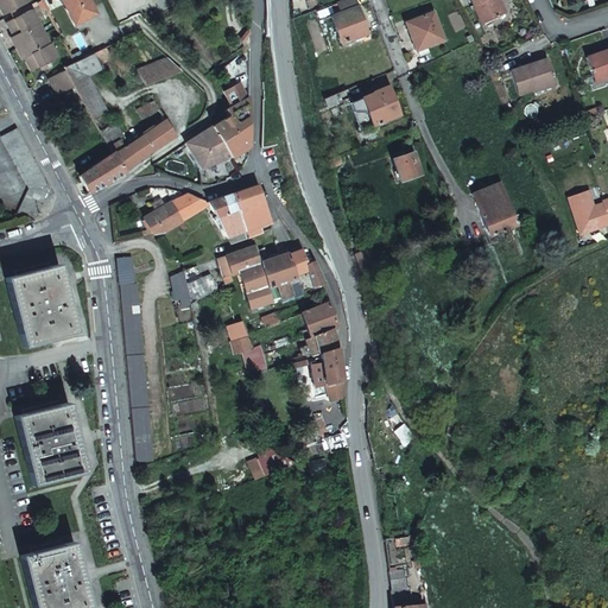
[(27,1),(26,0),(0,0),(0,8),(2,14),(27,1)]
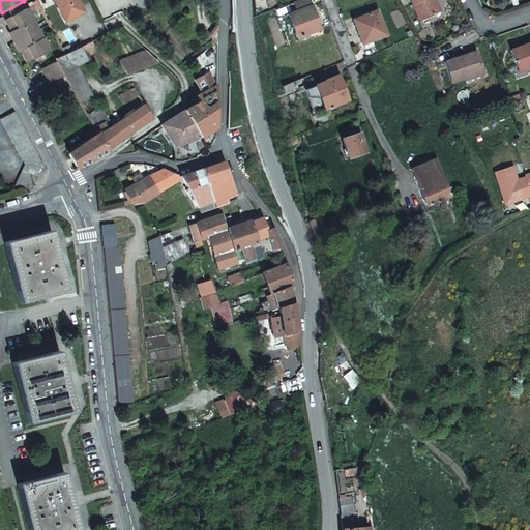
[(53,0),(57,7),(60,5),(68,20),(83,10),(77,0),(53,0)]
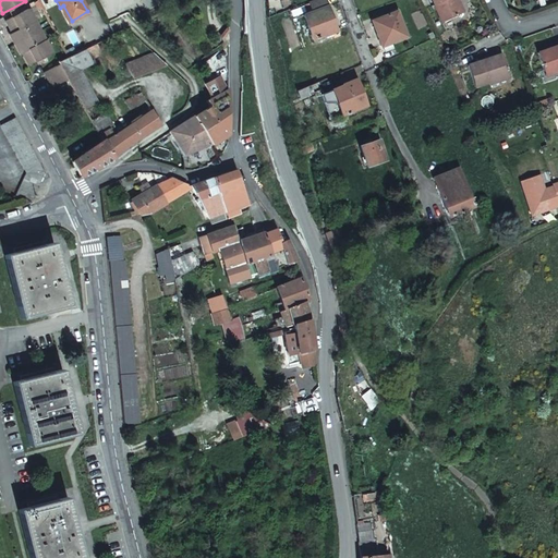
[(325,0),(312,0),(308,1),(310,3),(305,5),(307,13),(303,15),(313,39),(337,31),(325,0)]
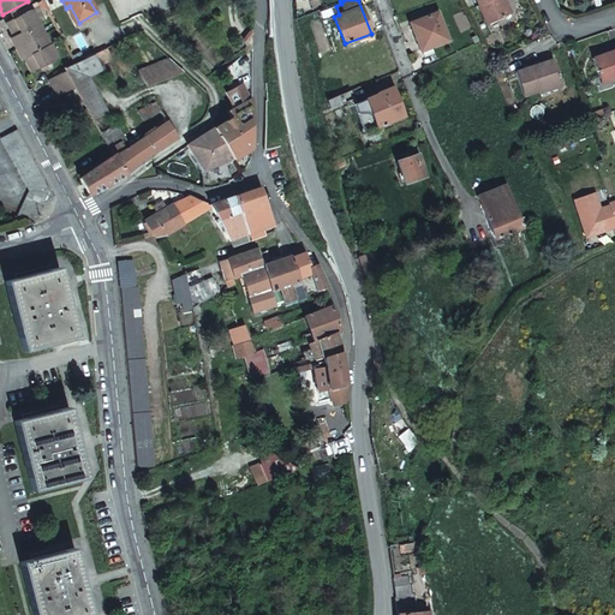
[(500,0),(476,0),(488,25),(508,17),(500,0)]
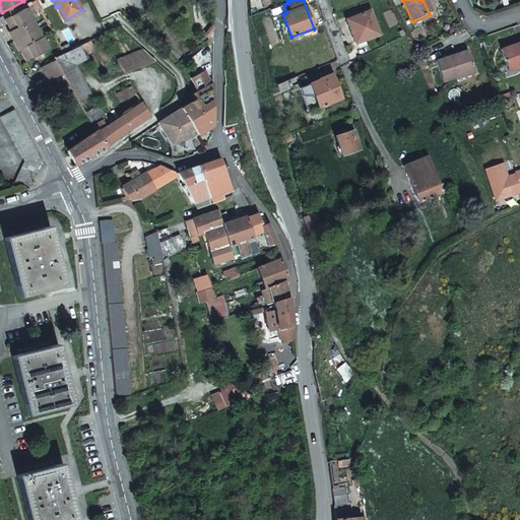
[(433,12),(426,0),(423,0),(430,14),(433,12)]
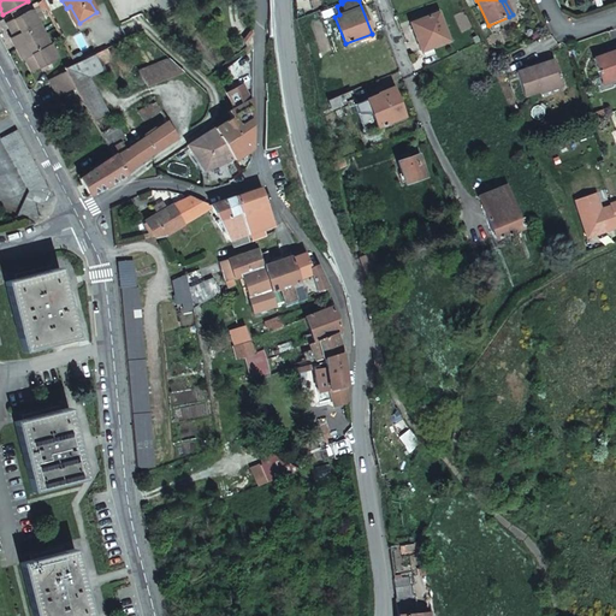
[(70,6),(66,9),(76,24),(80,23),(70,6)]
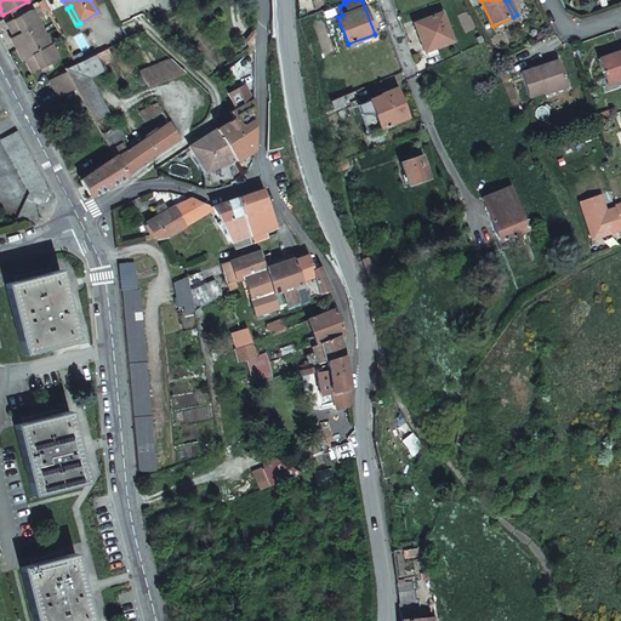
[(6,22),(20,47),(45,34),(32,10),(6,22)]
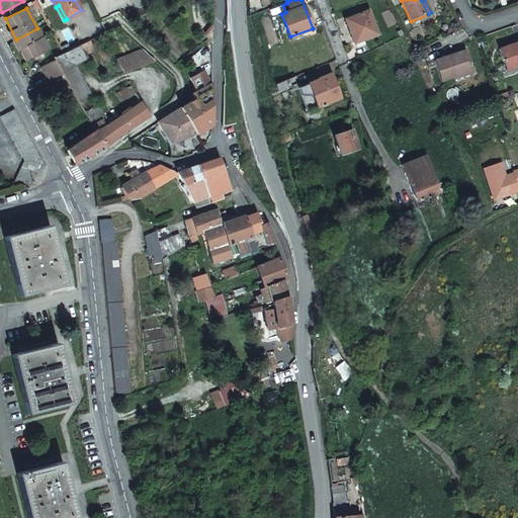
[(351,31),(349,32),(353,45),(377,35),(368,11),(347,19),(351,31)]
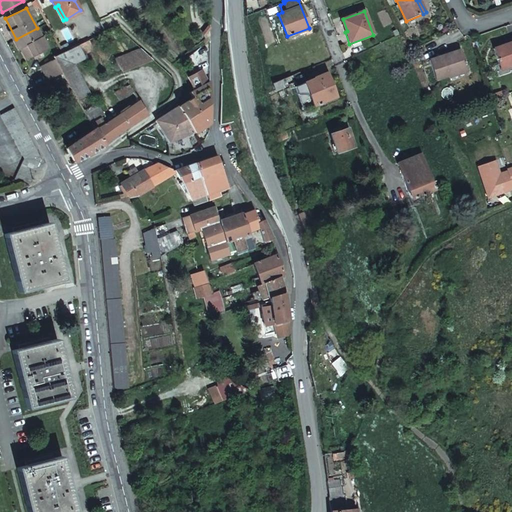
[(37,28),(16,39),(27,59),(47,48),(37,28)]
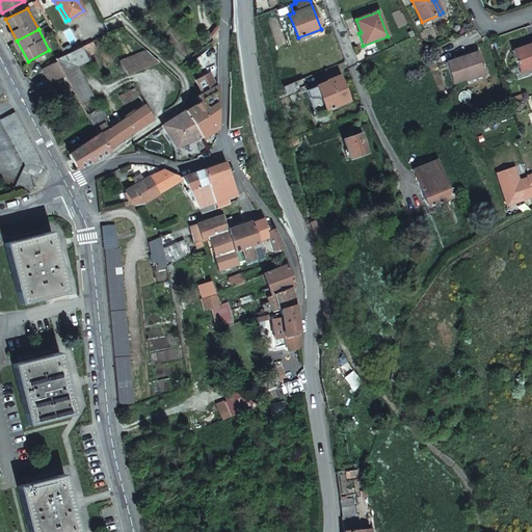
[(56,58),(57,59),(61,67),(62,69),(73,63),(97,51),(92,42),(65,54),(56,58)]
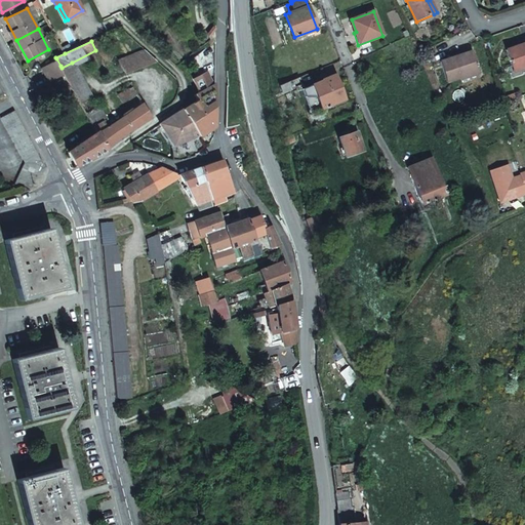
[(524,46),(509,52),(514,69),(524,65),(524,46)]
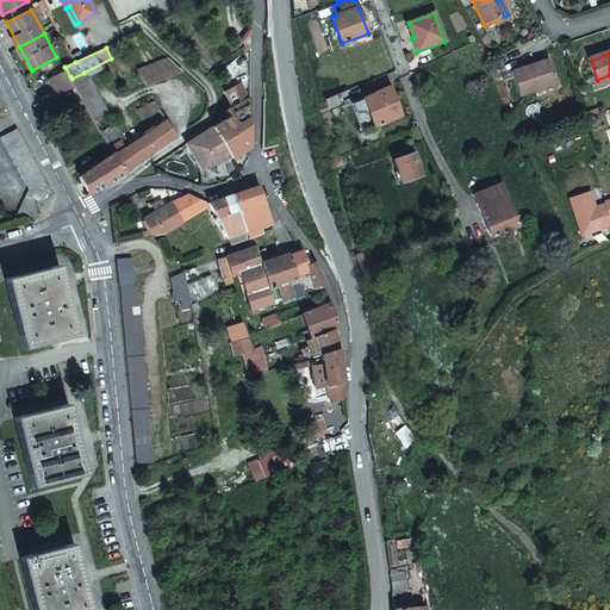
[(145,86),(179,69),(173,63),(166,56),(137,70),(145,86)]
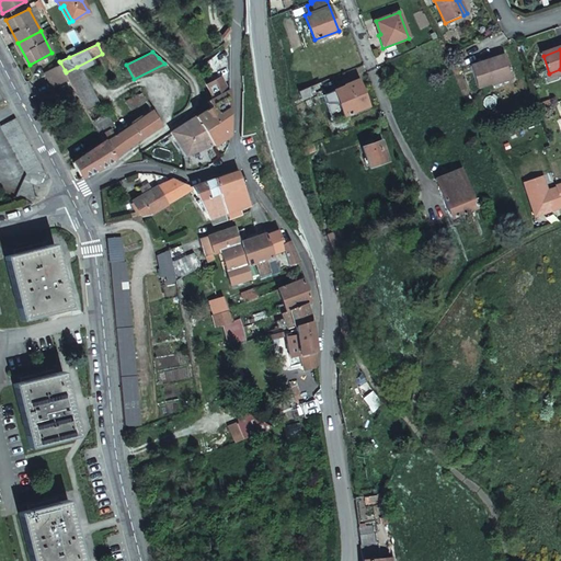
[(479,89),(502,81),(501,78),(513,73),(507,55),(472,67),(479,89)]
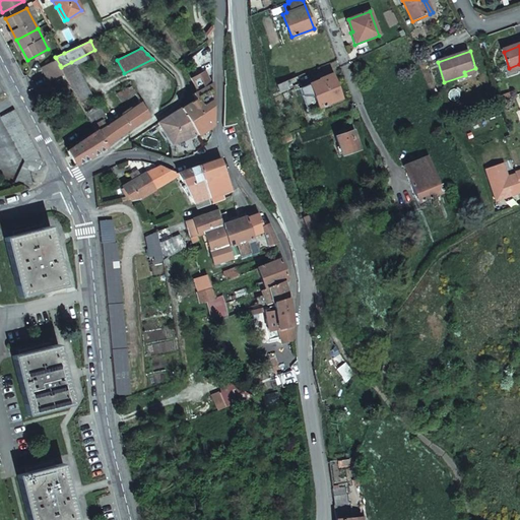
[(60,65),(56,58),(42,66),(46,72),(60,65)]
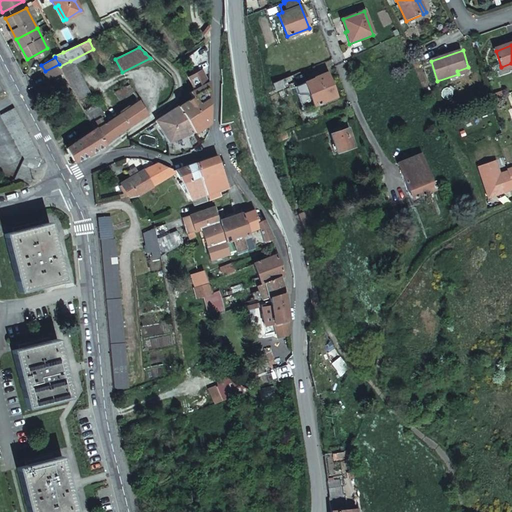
[(87,92),(70,61),(60,66),(63,71),(64,73),(77,97),(87,92)]
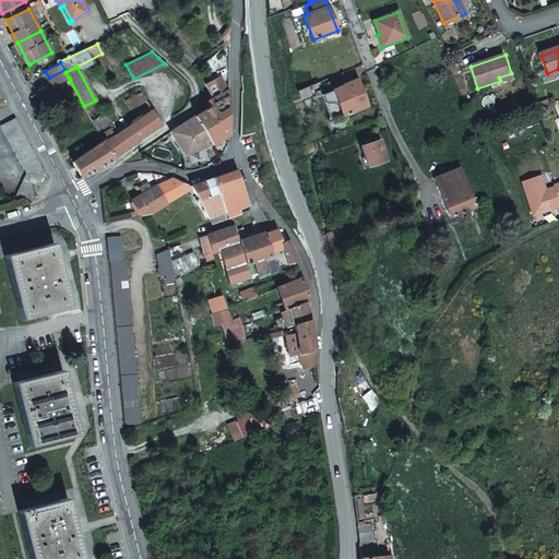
[(558,75),(558,69),(547,73),(549,79),(558,75)]
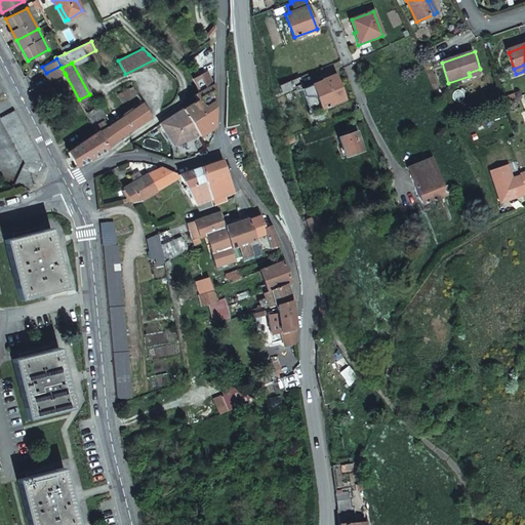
[(61,66),(46,73),(50,80),(65,73),(62,68),(61,66)]
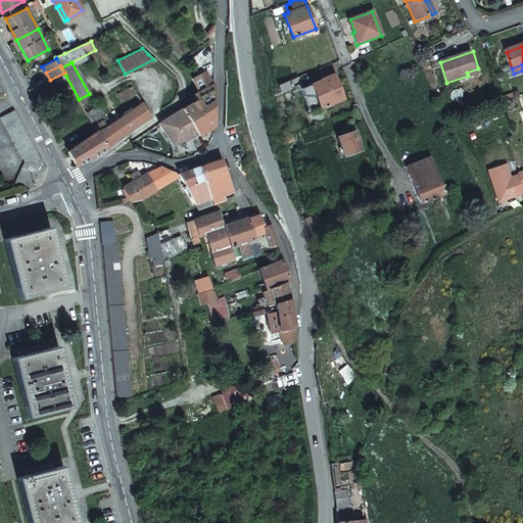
[(467,73),(468,76),(469,78),(480,74),(478,68),(467,73)]
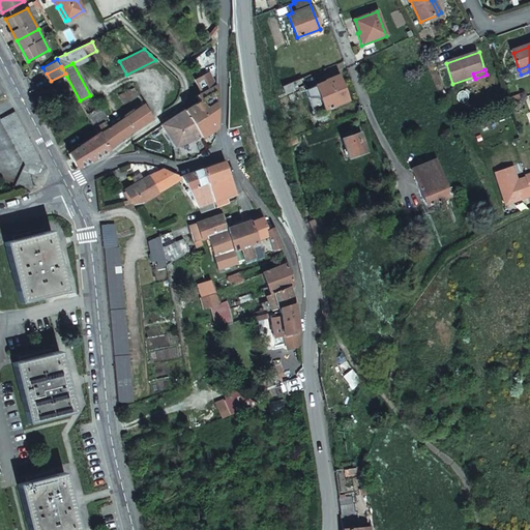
[(194,80),(201,93),(202,93),(214,86),(207,72),(194,80)]
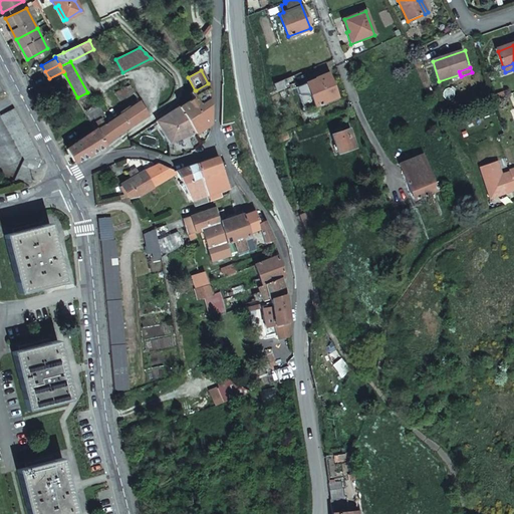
[(314,78),(314,79),(315,81),(329,76),(327,73),(314,78)]
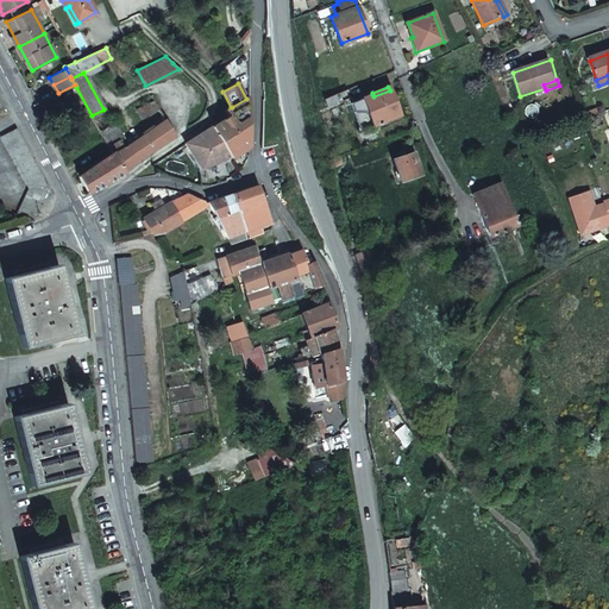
[(346,90),(324,100),(326,107),(345,100),(349,99),(349,98),(346,90)]
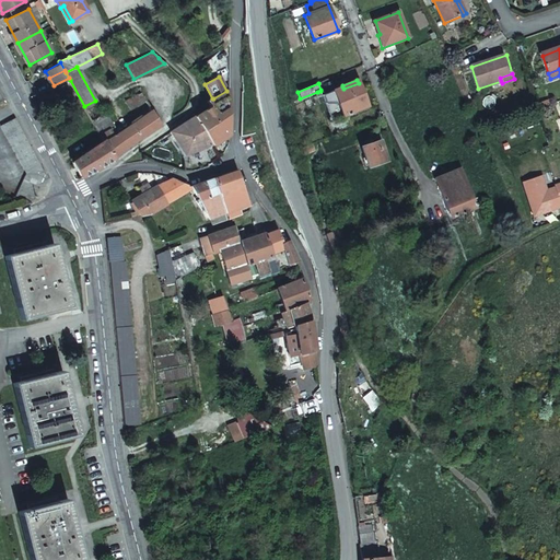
[(342,86),(322,94),(331,119),(366,105),(359,83),(343,89),(342,86)]
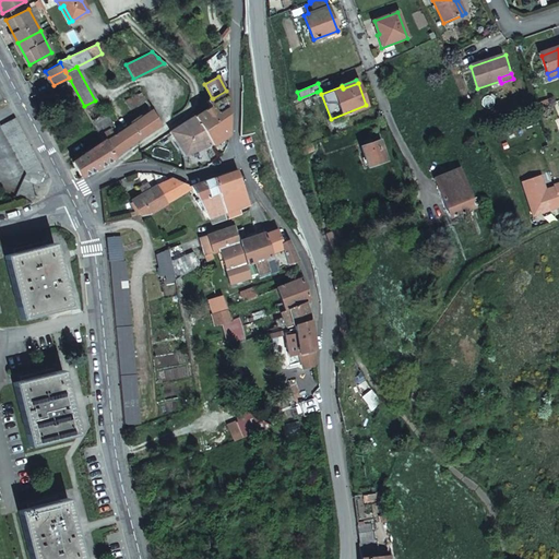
[(194,117),(212,144),(213,145),(229,134),(229,129),(228,113),(228,94),(228,90),(226,91),(213,98),(212,98),(209,102),(211,106),(194,117)]
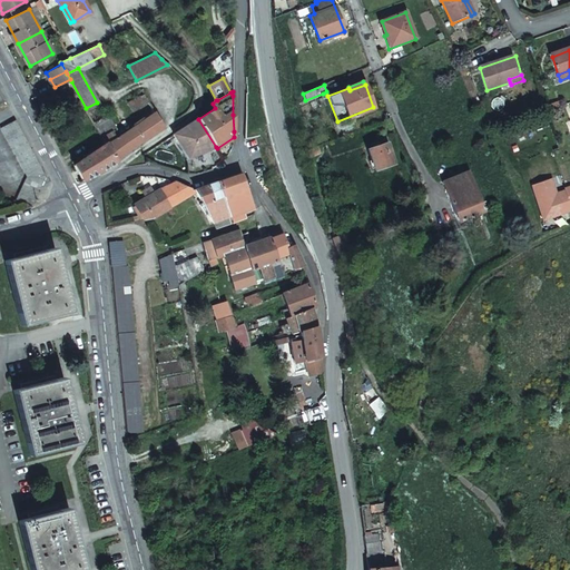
[(151,106),(146,96),(141,99),(139,96),(127,104),(134,115),(148,109),(147,108),(151,106)]
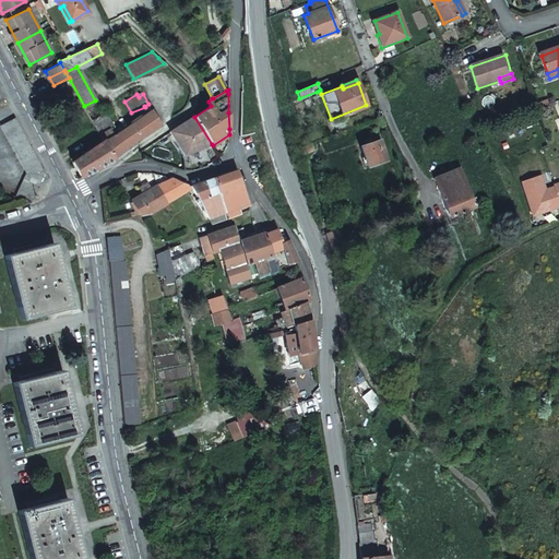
[(102,134),(111,129),(116,127),(103,104),(87,111),(102,134)]
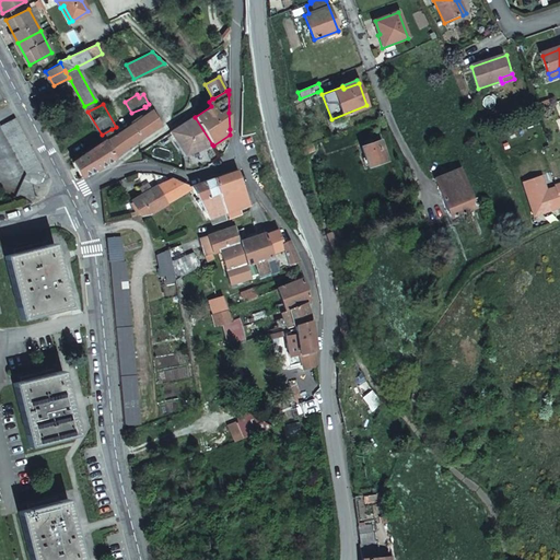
[(19,197),(35,201),(44,171),(13,115),(0,121),(0,126),(26,173),(19,197)]
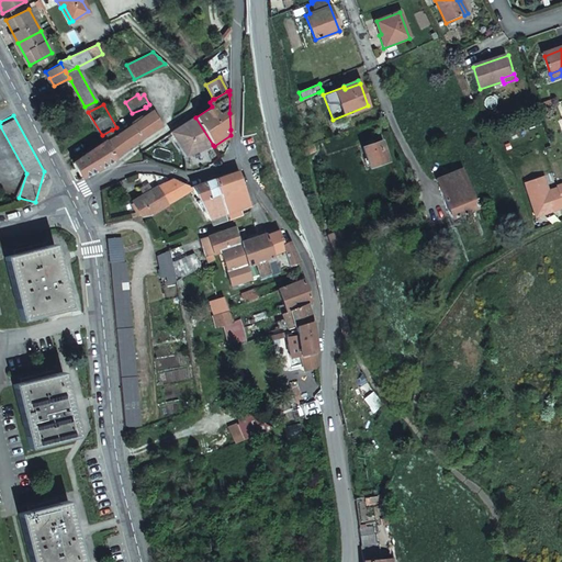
[(107,143),(115,159),(130,152),(148,136),(163,125),(156,115),(121,134),(116,137),(112,130),(102,135),(107,143)]
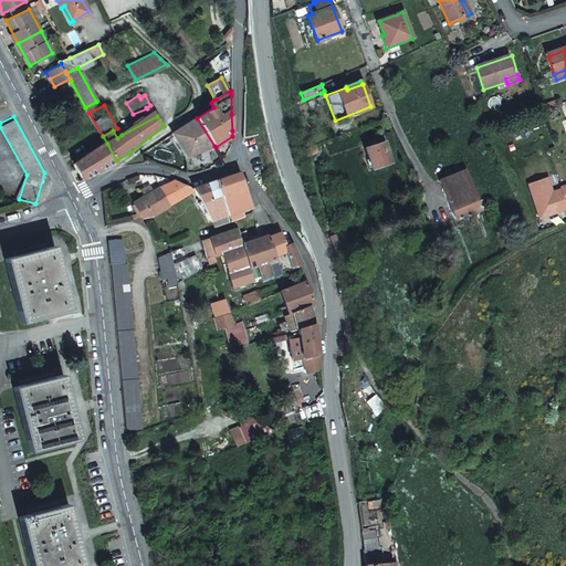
[(186,126),(173,134),(188,158),(215,146),(197,118),(186,126)]
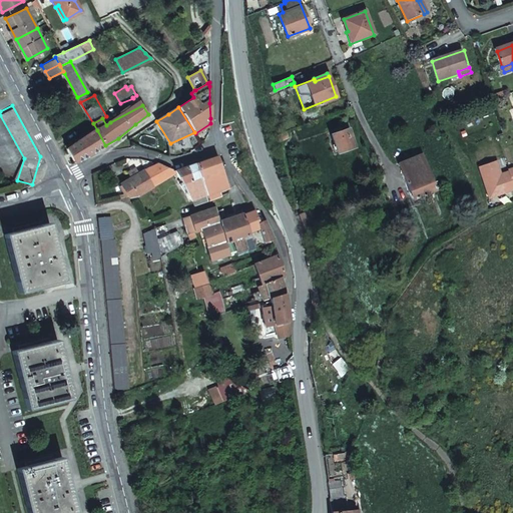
[(355,146),(348,127),(331,133),(338,152),(355,146)]
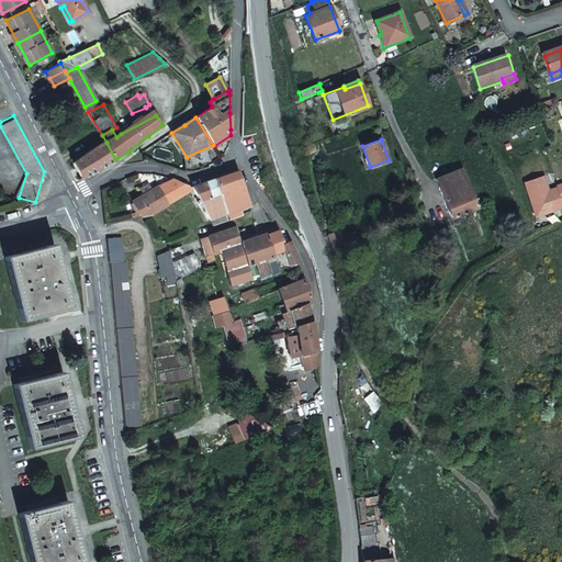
[(81,178),(115,159),(107,143),(90,153),(72,163),(81,178)]
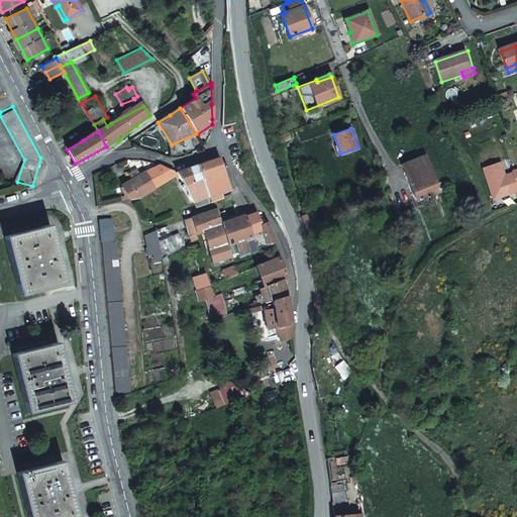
[(280,142),(290,139),(288,132),(278,136),(280,142)]
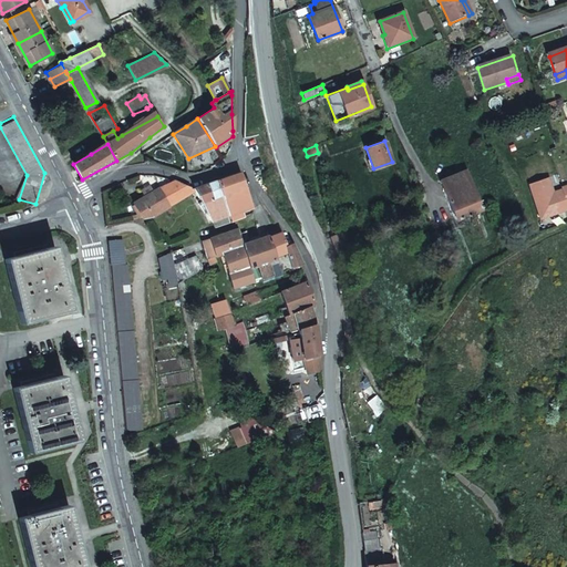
[(439,182),(453,220),(480,210),(465,172),(439,182)]
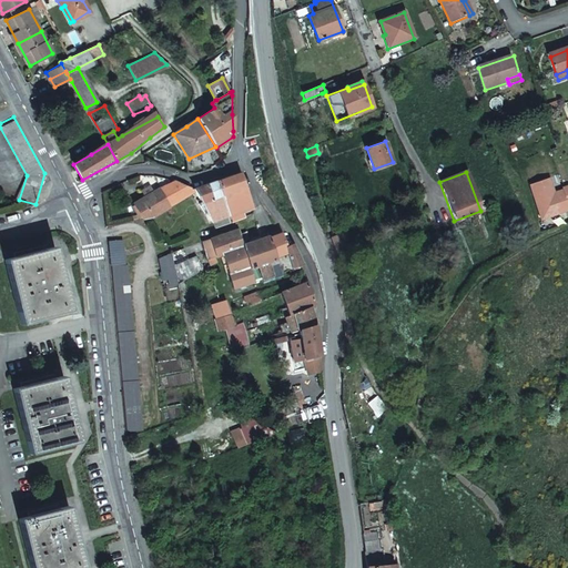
[(241,174),(216,182),(227,216),(241,212),(253,209),(241,174)]
